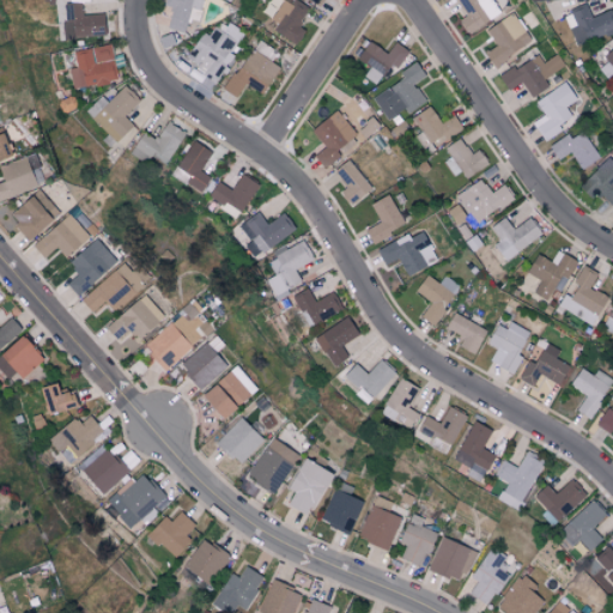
[(167,28),(183,31),(186,18),(198,20),(201,0),(163,0),(163,5),(170,6),(167,28)]
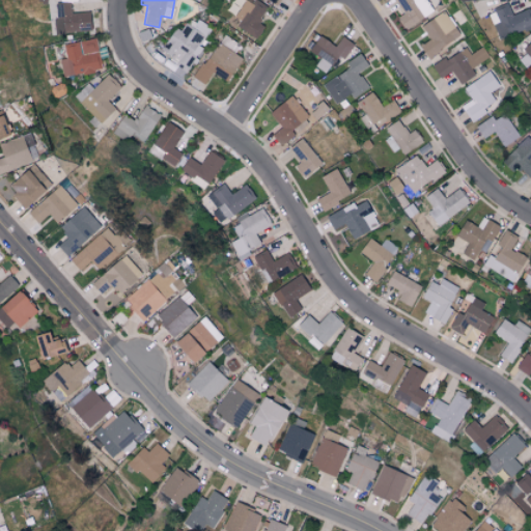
[(264,9),(246,0),(245,0),(232,25),(257,37),(263,25),(258,23),(264,9)]
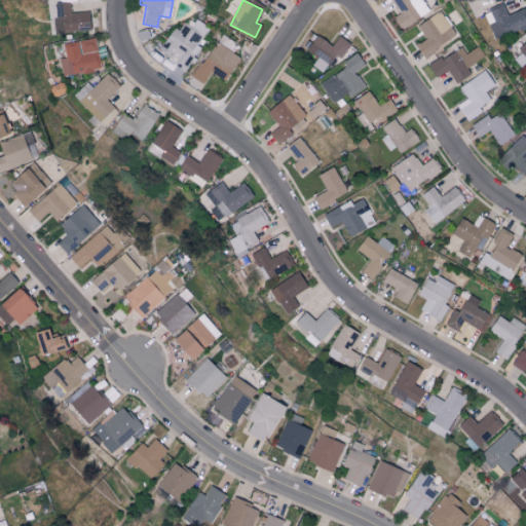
[(395,16),(400,27),(427,13),(420,0),(392,0),(400,13),(395,16)]
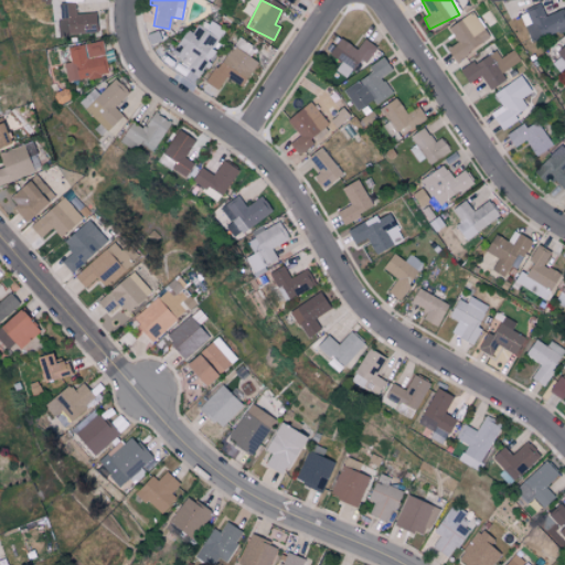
[(95,12),(74,13),(74,2),(57,3),(59,34),(96,32),(95,12)]
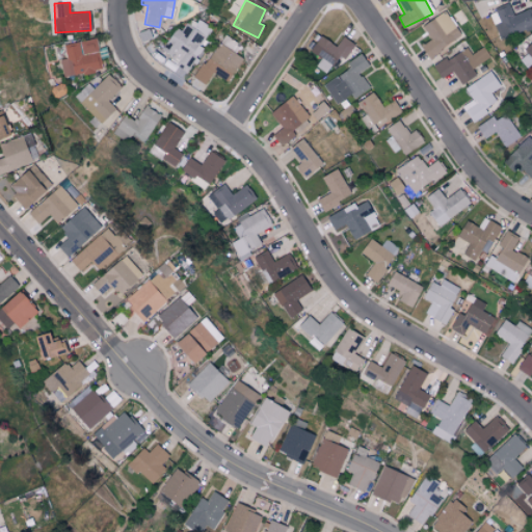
[(531,15),(530,8),(511,15),(508,5),(488,12),(499,38),(531,26),(531,15)]
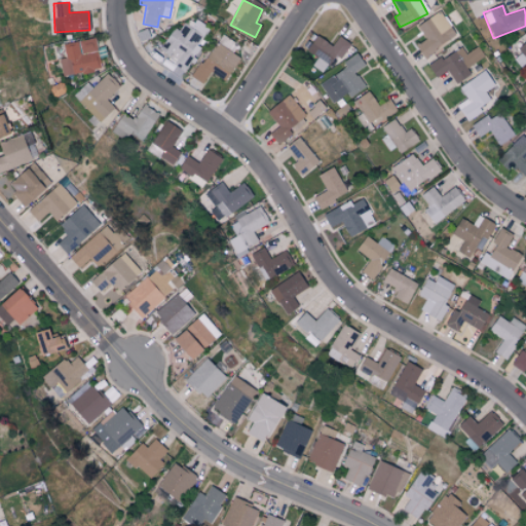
[(415,44),(421,55),(455,37),(440,11),(416,25),(424,39),(415,44)]
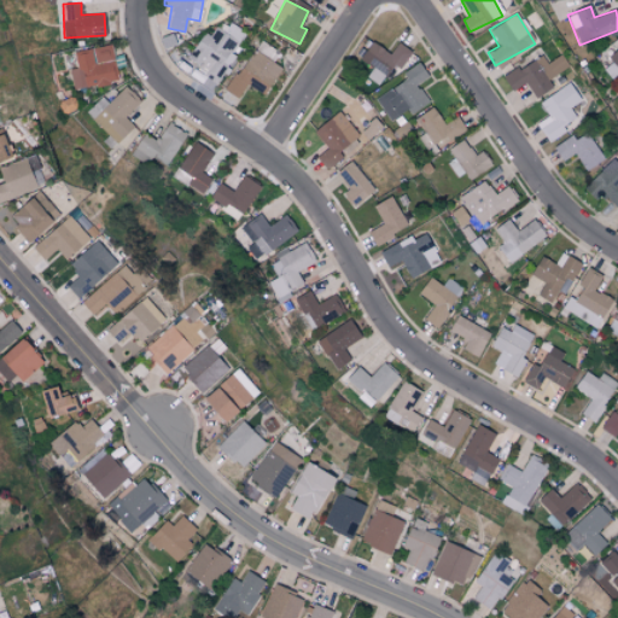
[(237,54),(231,51),(237,41),(213,25),(192,56),(197,59),(187,74),(202,83),(208,75),(217,81),(237,54)]
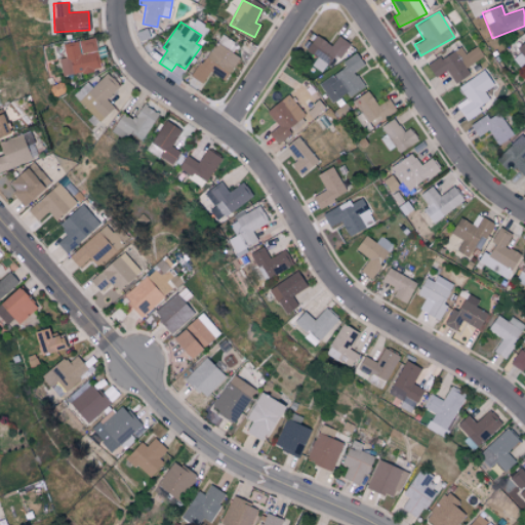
[(322,73),(334,54),(339,57),(350,43),(337,35),(331,45),(315,34),(305,49),(316,57),(311,65),(322,73)]
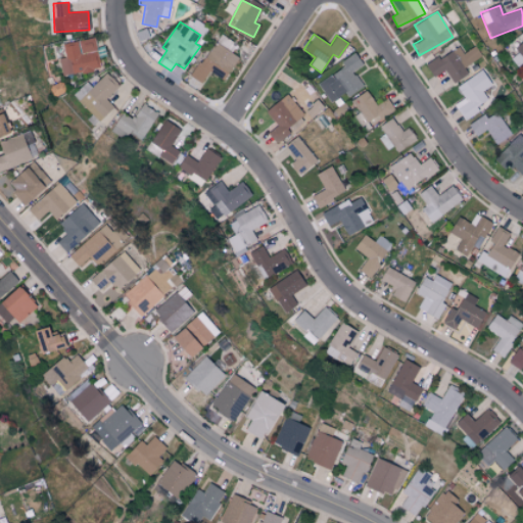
[(522,58),(522,34),(521,36),(522,38),(522,39),(514,48),(522,58)]
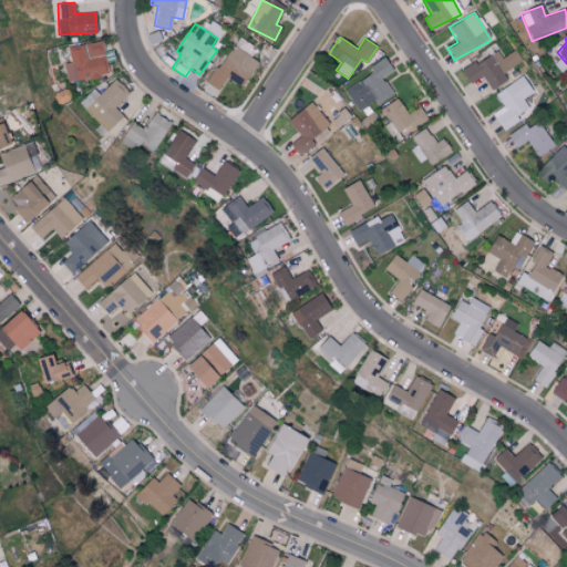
[(107,74),(103,41),(68,47),(70,62),(63,63),(66,81),(107,74)]
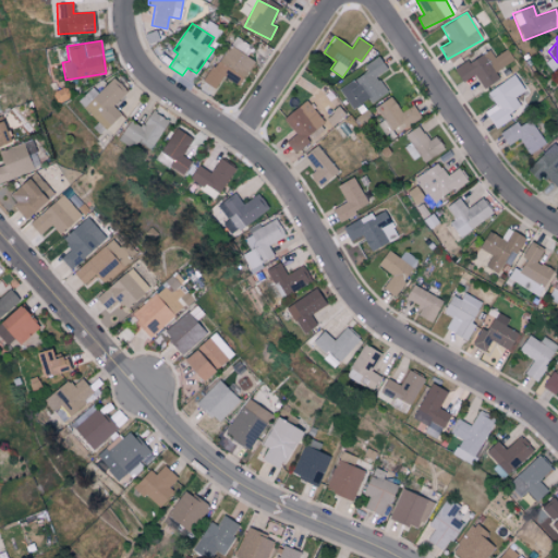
[(240,85),(253,59),(228,45),(207,84),(216,88),(222,76),(240,85)]
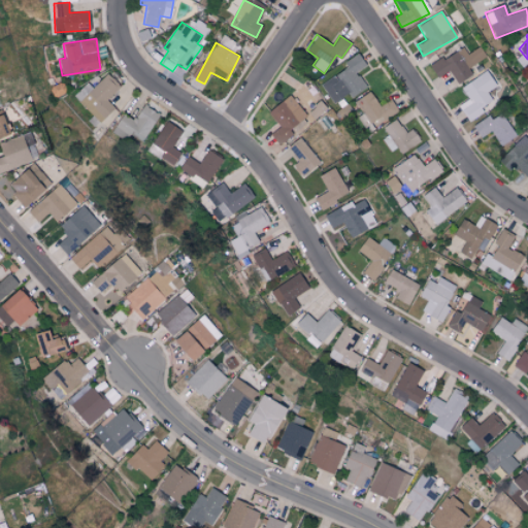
[(437,77),(449,70),(457,85),(472,74),(456,50),(429,66),(437,77)]
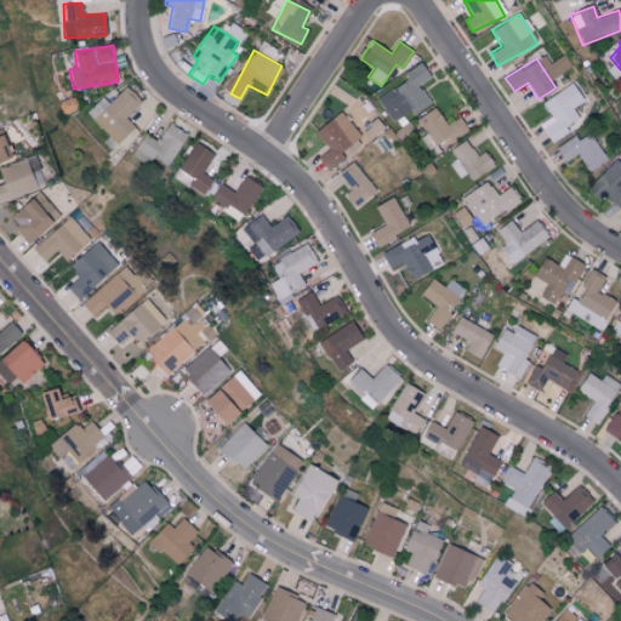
[(376,97),(392,121),(409,109),(412,114),(431,102),(417,84),(429,75),(422,66),(376,97)]
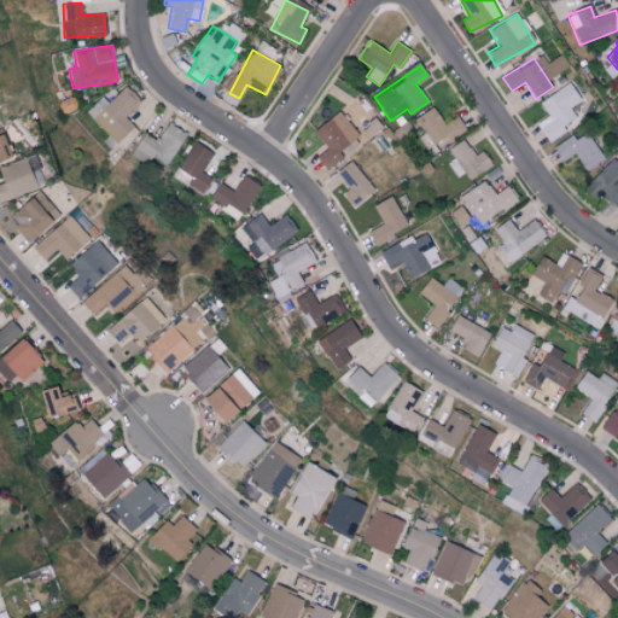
[(548,143),(566,132),(563,126),(576,117),(569,106),(579,100),(569,83),(540,101),(548,116),(537,123),(548,143)]
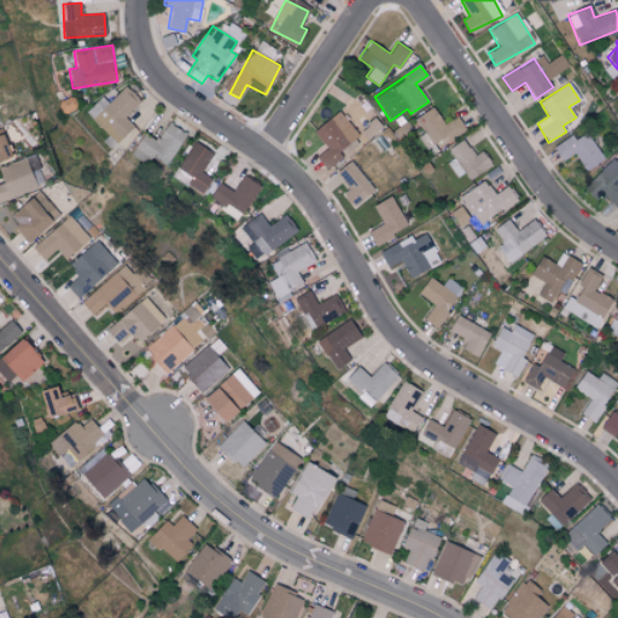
[(101,97),(86,112),(116,143),(133,126),(124,117),(140,101),(124,86),(108,103),(101,97)]
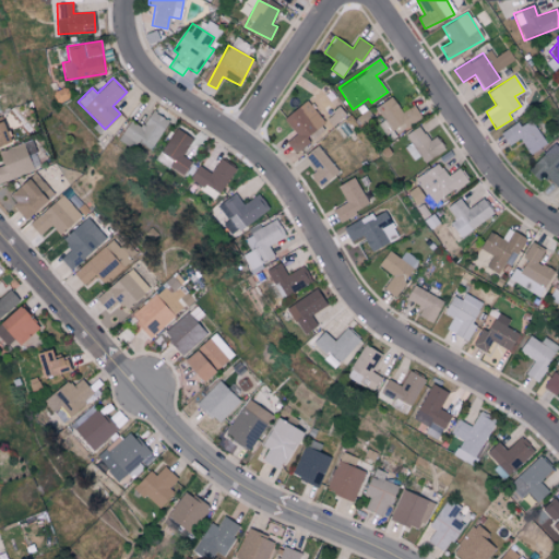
[(401,113),(391,96),(375,107),(383,120),(378,125),(388,140),(421,119),(413,105),(401,113)]
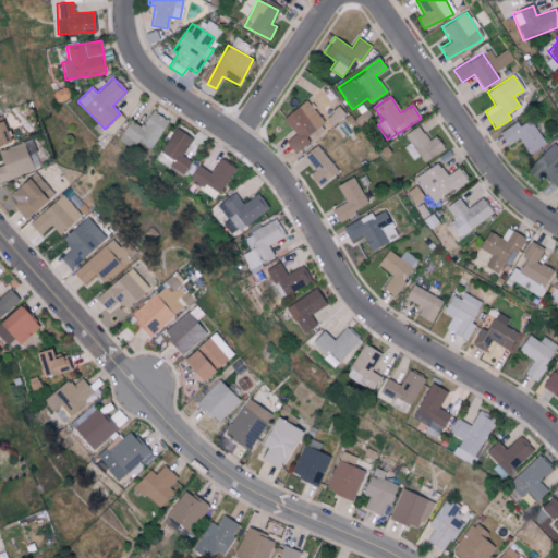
[(282,119),(295,133),(284,142),(295,154),(310,142),(305,137),(324,121),(304,99),(282,119)]
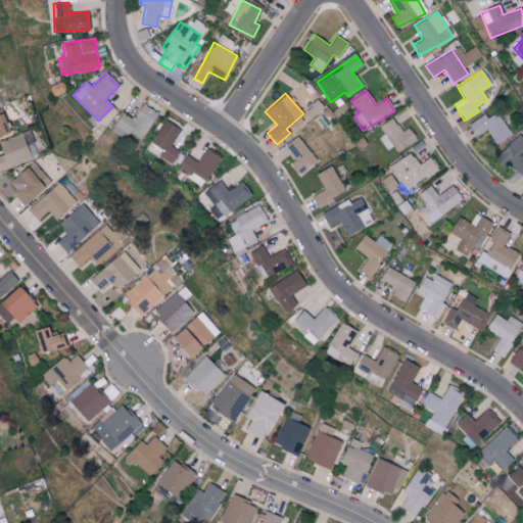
[(111,130),(141,144),(156,111),(140,103),(133,119),(120,112),(111,130)]
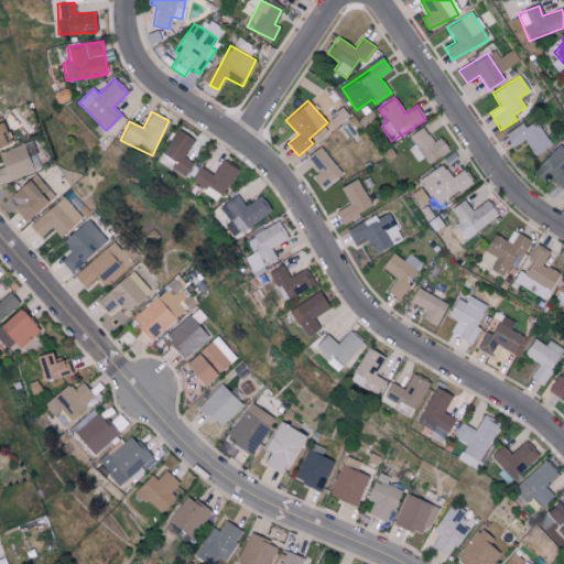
[(0,148),(10,145),(2,117),(0,117),(0,148)]
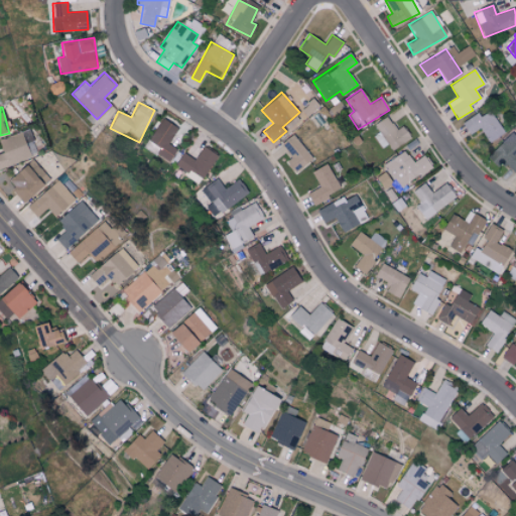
[(462,123),(469,135),(480,128),(489,142),(504,133),(489,110),(480,116),(478,113),(462,123)]
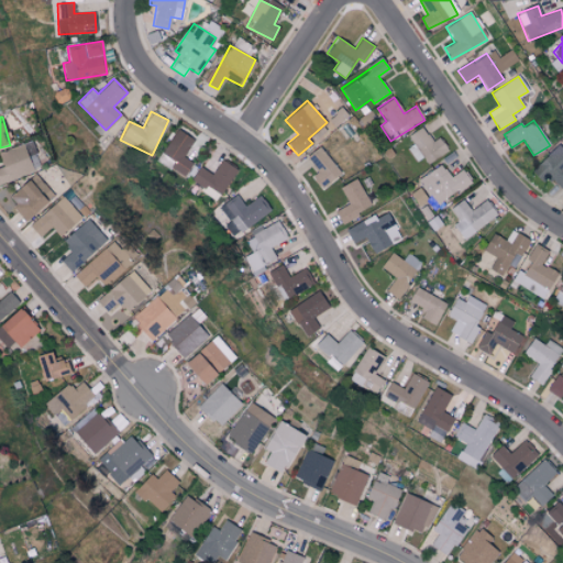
[(414,144),(407,148),(420,166),(446,147),(439,138),(432,142),(421,127),(408,135),(414,144)]
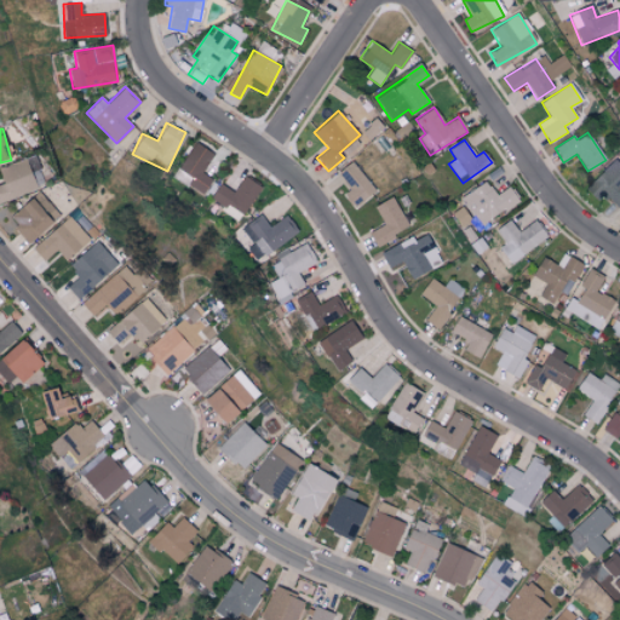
[(214,153),(194,142),(174,178),(205,194),(212,178),(202,173),(214,153)]
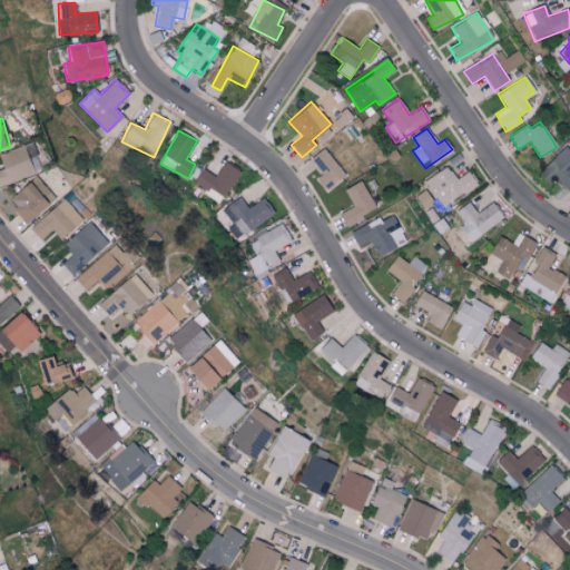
[(568,192),(569,189),(569,143),(568,141),(538,175),(549,185),(554,179),(568,192)]
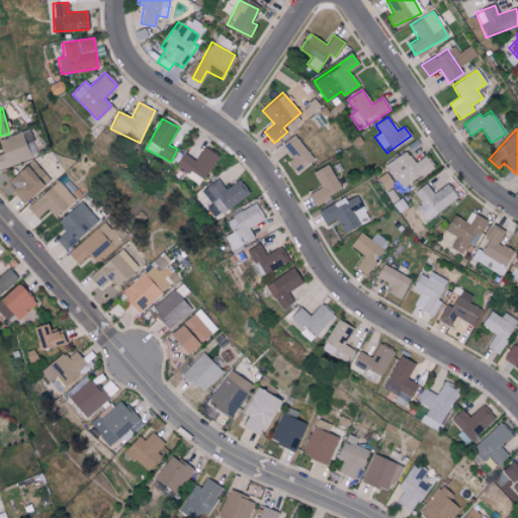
[(0,140),(0,146),(2,153),(0,153),(0,169),(37,155),(28,130),(0,140)]
